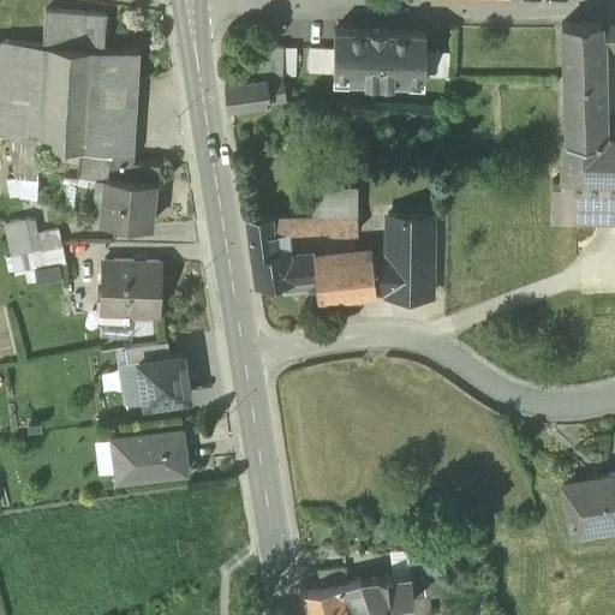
[(106,16),(45,11),(42,47),(49,48),(49,47),(93,49),(103,51),(106,16)]
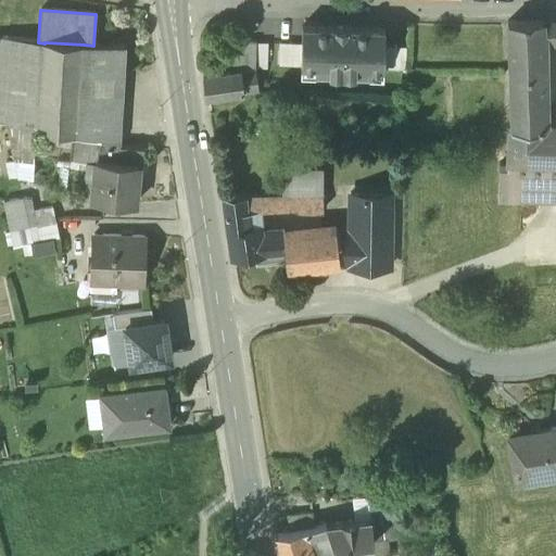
[(555,23),(543,24),(543,43),(555,42),(555,23)]
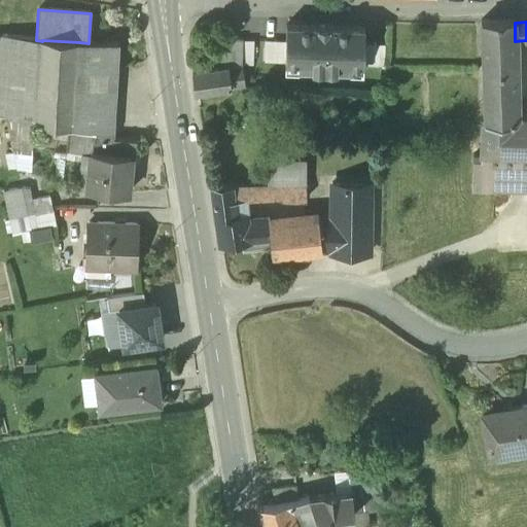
[(515,23),(482,24),(485,125),(515,126),(515,124),(517,97),(515,41),(515,23)]
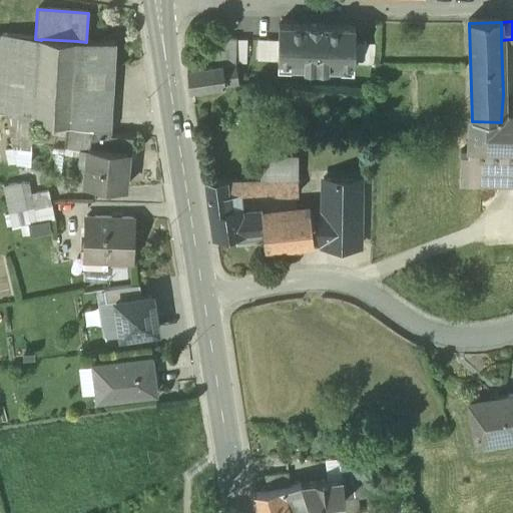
[(355,29),(278,26),(278,42),(277,63),(291,64),(290,70),(340,72),(340,66),(354,66),(355,45),(355,29)]
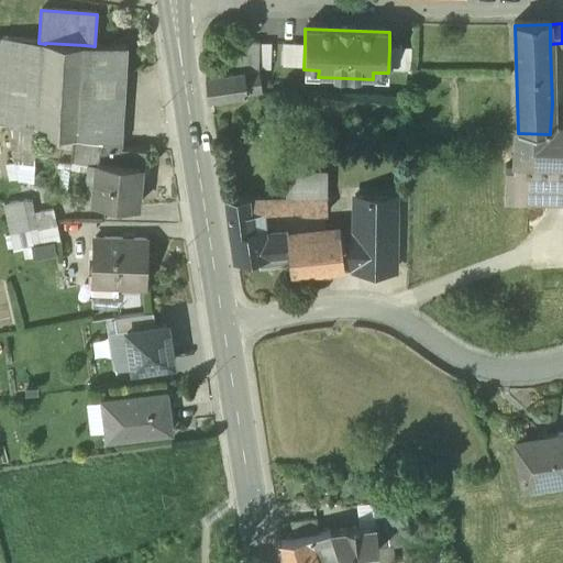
[(39,43),(0,41),(0,124),(41,132),(45,44),(39,43)]
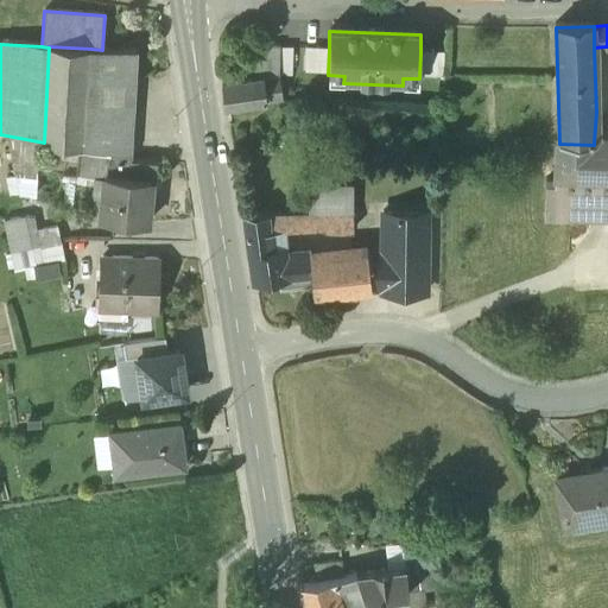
[(92,49),(49,46),(49,48),(44,143),(81,150),(83,150),(92,49)]
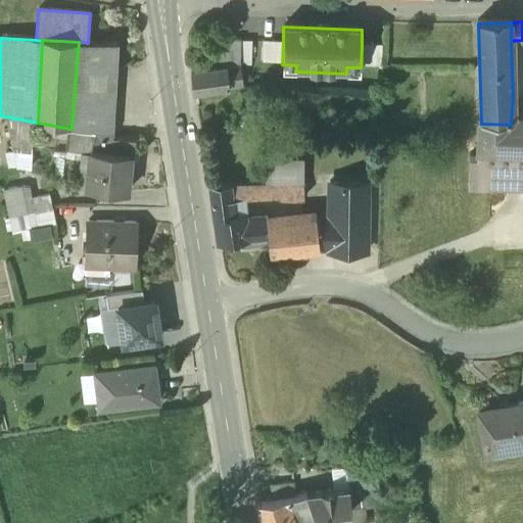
[(88,43),(79,42),(72,129),(92,134),(117,136),(119,136),(117,45),(88,43)]
